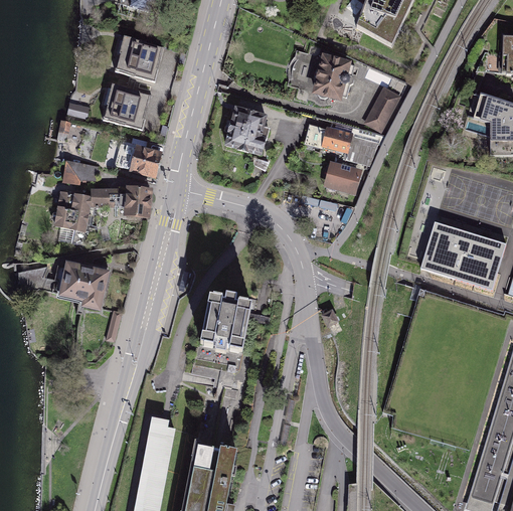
[(129,0),(127,6),(154,14),(158,0),(129,0)]
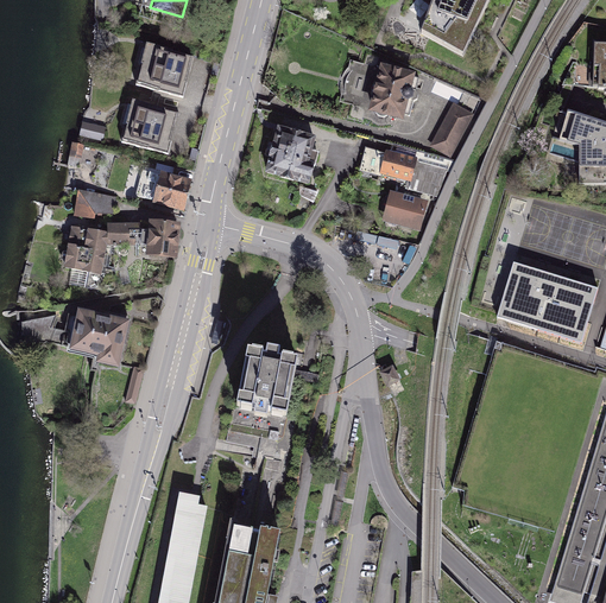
[(461,52),(485,0),(439,0),(435,10),(429,8),(420,30),(461,52)]
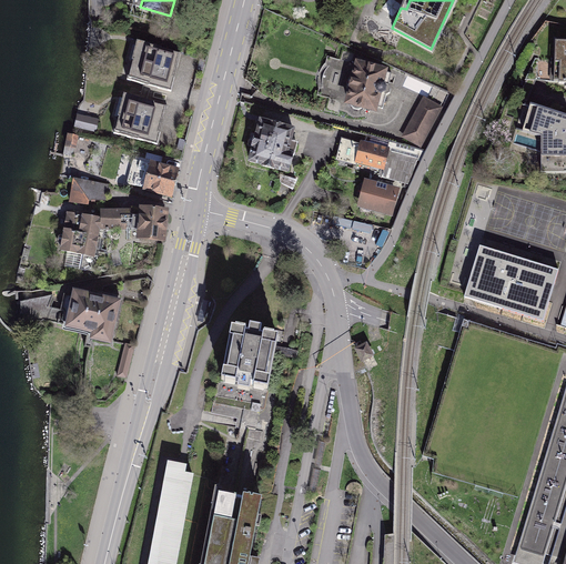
[(565,36),(553,36),(549,80),(565,80),(565,36)]
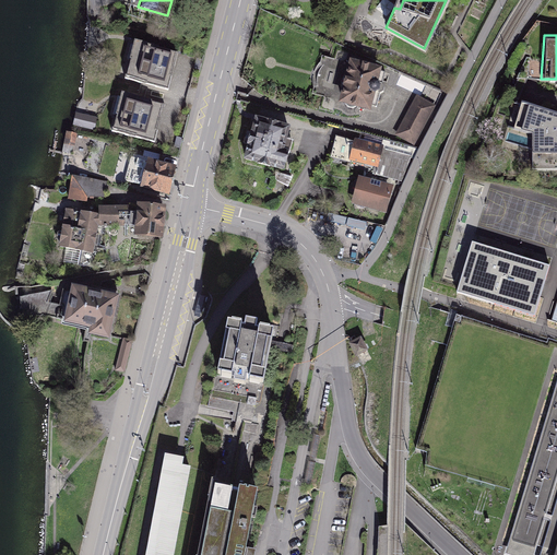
[(122,74),(166,85),(176,48),(132,37),(122,74)]
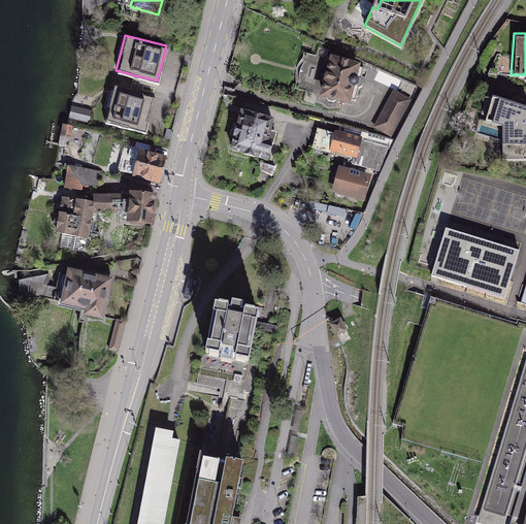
[(362,65),(331,57),(322,92),(325,93),(326,96),(329,98),(333,98),(335,96),(346,98),(349,89),(356,91),(357,85),(360,83),(361,79),(359,75),(362,65)]
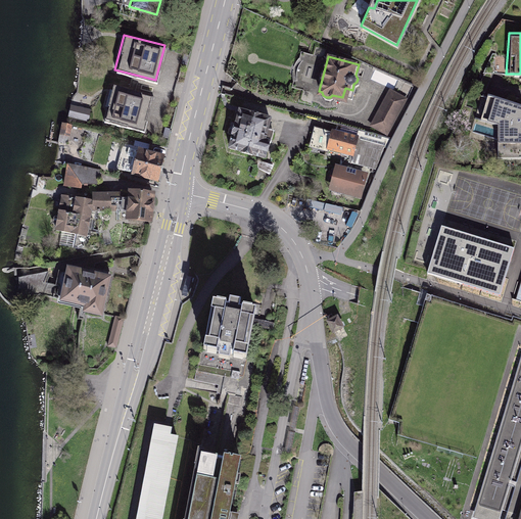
[(152,94),(112,83),(103,119),(142,130),(152,94)]
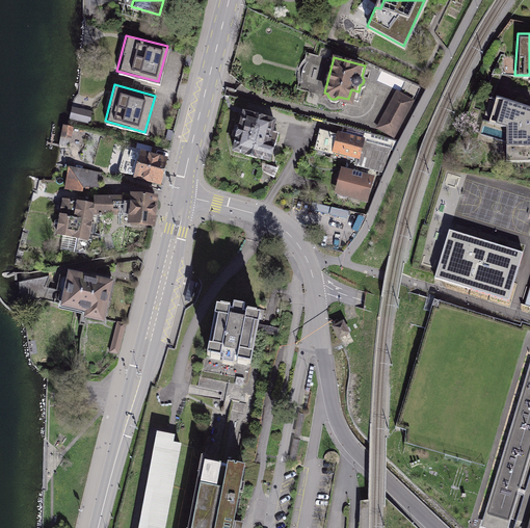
[(411,97),(395,89),(376,124),(392,132),(411,97)]
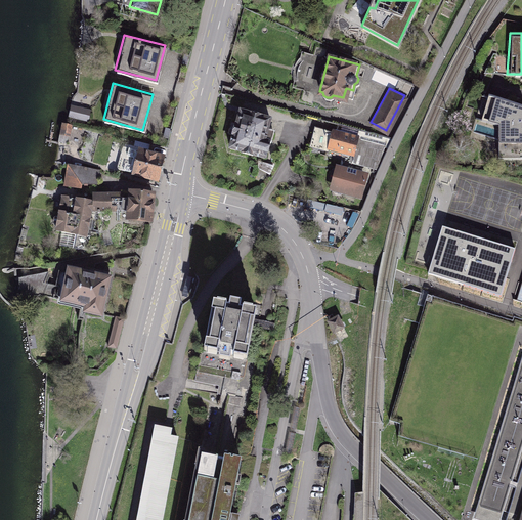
[(521,114),(518,112),(518,110),(520,101),(507,98),(506,106),(481,99),(476,118),(513,128),(513,167),(521,167),(521,114)]
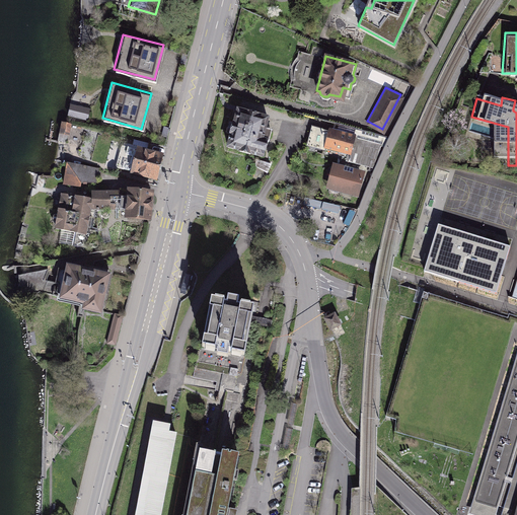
[(266,115),(236,106),(233,120),(232,120),(229,131),(229,132),(226,144),(238,147),(238,148),(248,151),(248,150),(261,153),(265,138),(267,138),(270,128),(263,126),(266,115)]
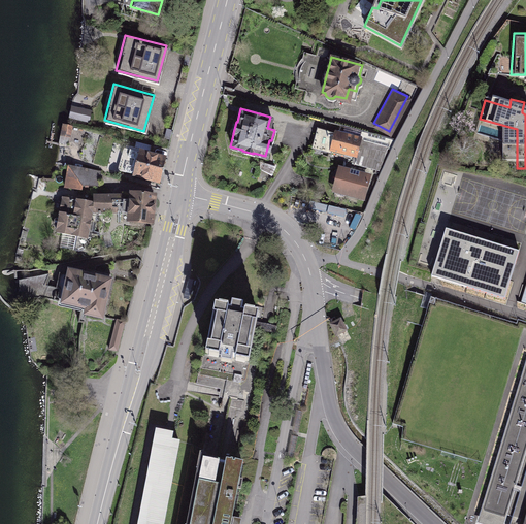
[(358,137),(317,126),(311,144),(328,149),(330,144),(354,151),(358,137)]
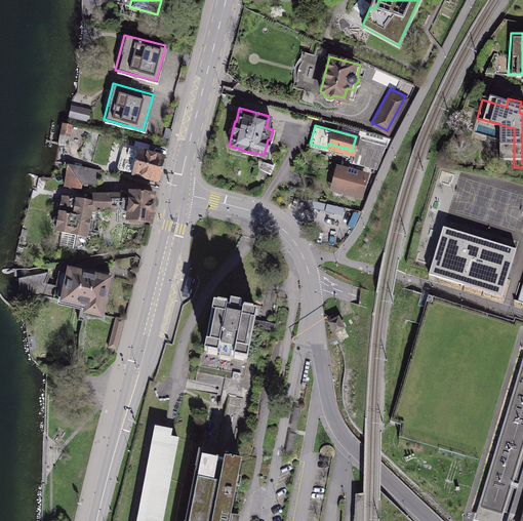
[(106,162),(114,165),(120,148),(112,145),(106,162)]
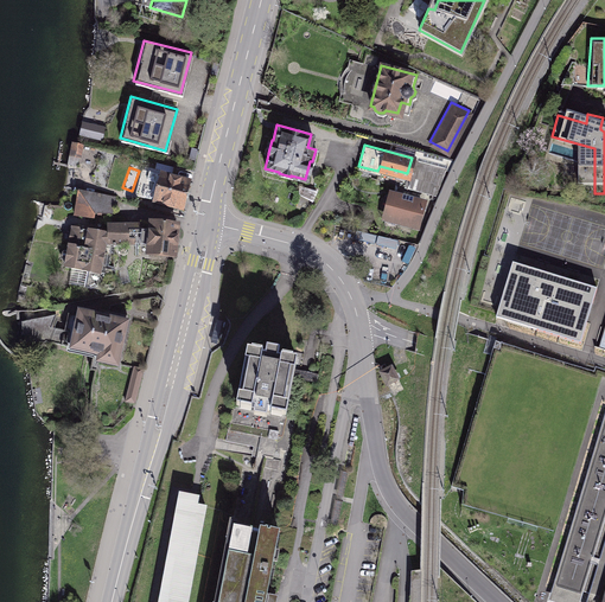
[(186,180),(152,171),(144,200),(179,210),(186,180)]
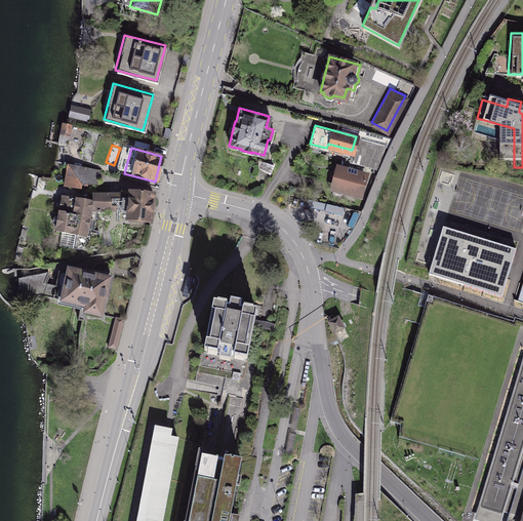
[(99,171),(68,164),(65,184),(81,187),(82,184),(96,186),(99,171)]
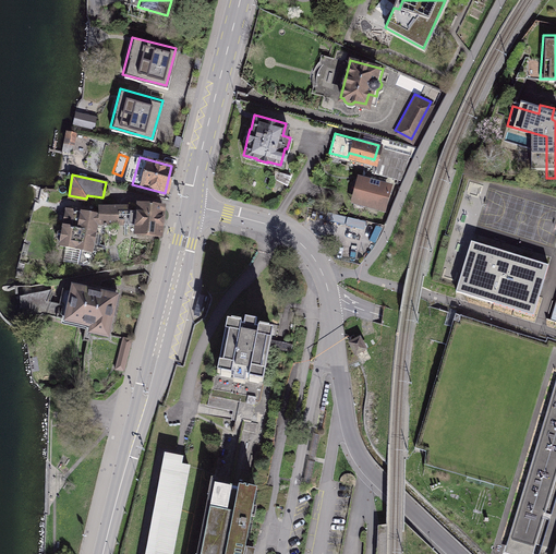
[(386,185),(359,178),(353,196),(382,204),(386,185)]
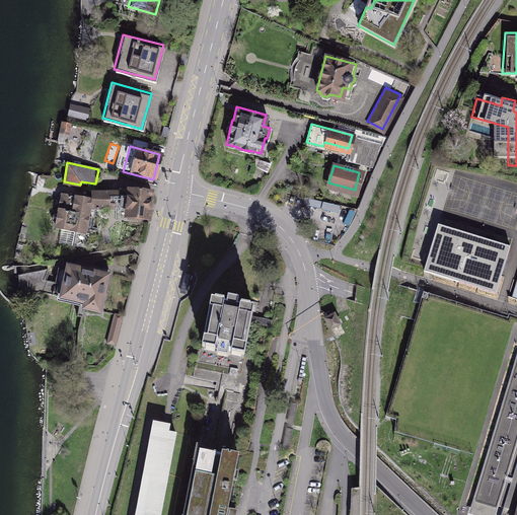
[(88,197),(58,193),(51,226),(83,232),(88,206),(112,205),(112,190),(88,191),(88,197)]
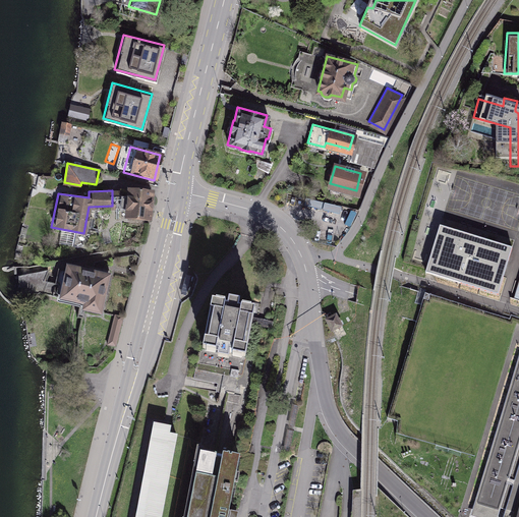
[(149,193),(130,191),(127,218),(146,220),(149,193)]
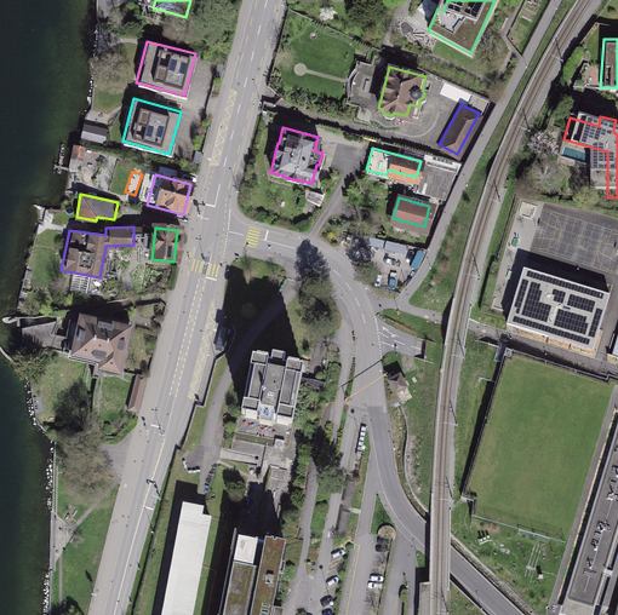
[(611,293),(524,266),(508,320),(595,345),(611,293)]
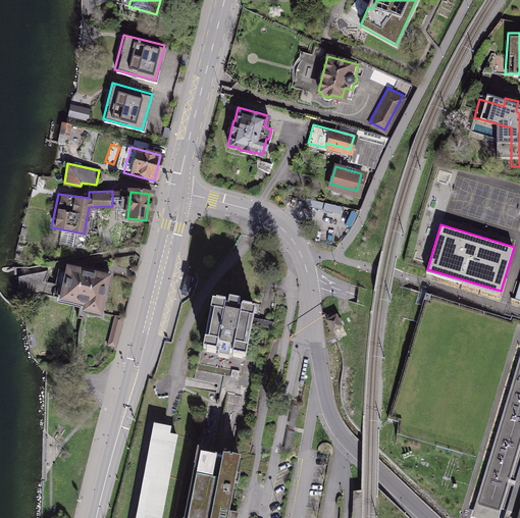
[(83,269),(62,264),(54,299),(78,304),(75,310),(98,315),(108,270),(84,265),(83,269)]
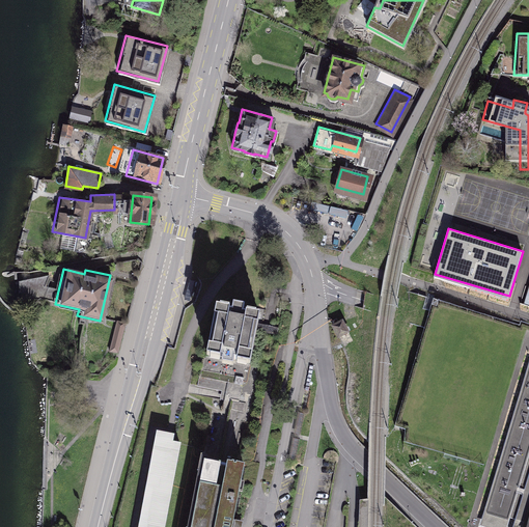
[(260,316),(214,306),(203,357),(250,366),(260,316)]
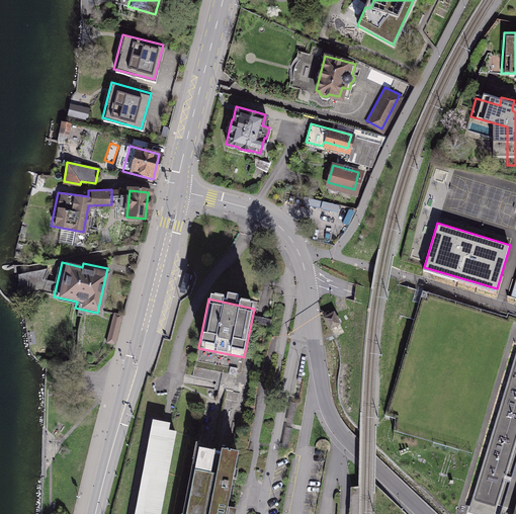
[(333,312),(321,318),(327,330),(339,324),(333,312)]
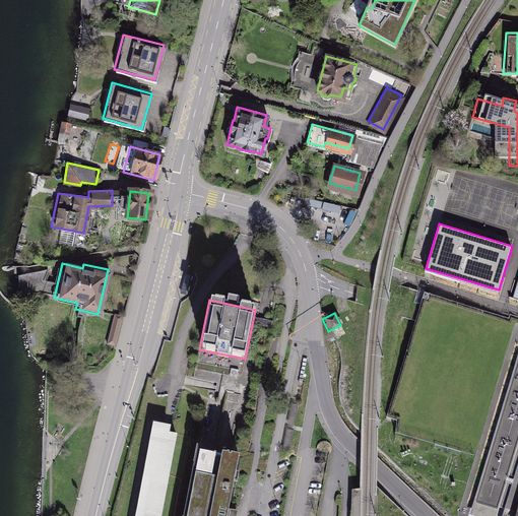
[(498,515),(517,451),(517,358),(470,512),(481,515),(498,515)]
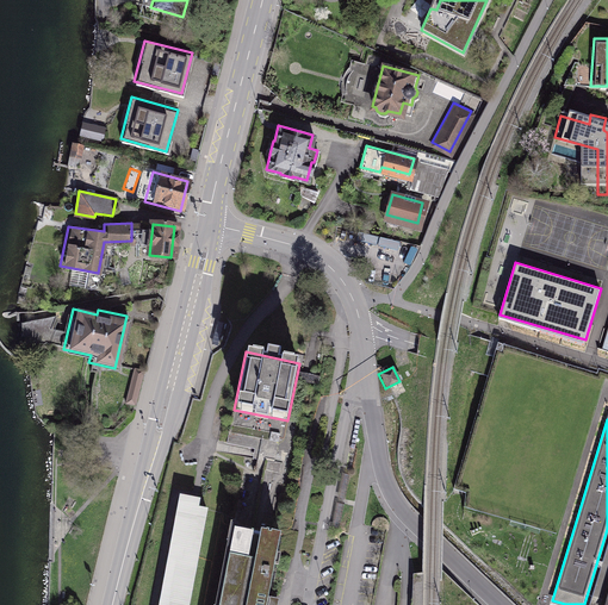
[(206,516),(203,538),(222,542),(225,518),(206,516)]
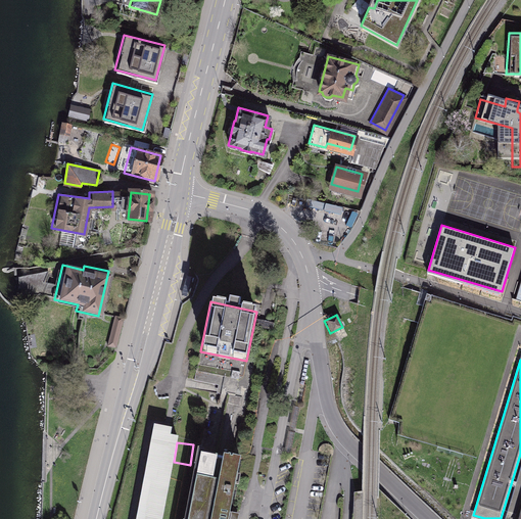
[(224,518),(237,458),(196,449),(181,518),(224,518)]
